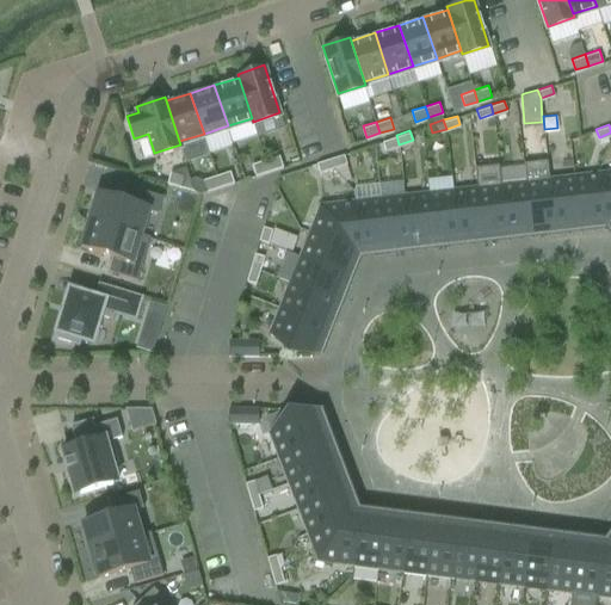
[(396,135),(382,140),(386,149),(399,144),(396,135)]
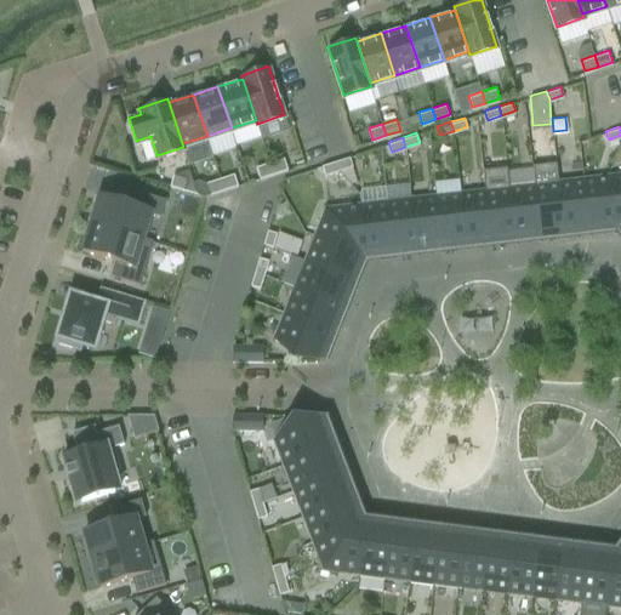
[(349,154),(335,159),(339,169),(352,164),(349,154)]
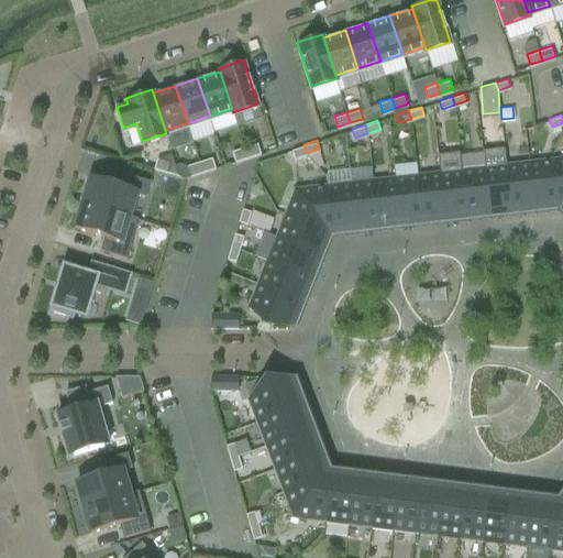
[(257,141),(244,145),(247,155),(252,154),(261,152),(257,141)]
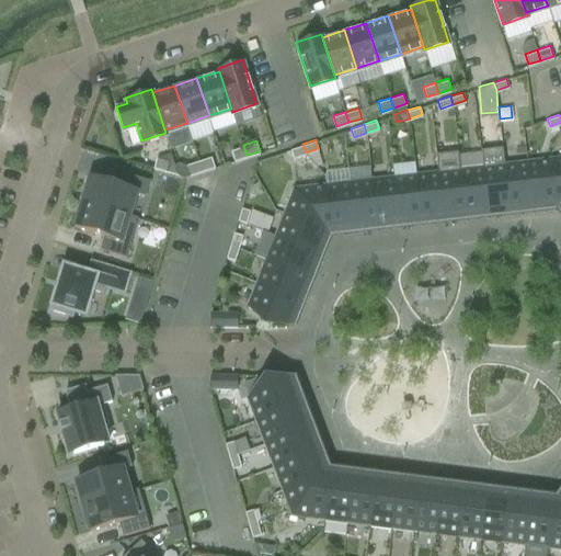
[(302,144),(290,148),(293,157),(306,152),(302,144)]
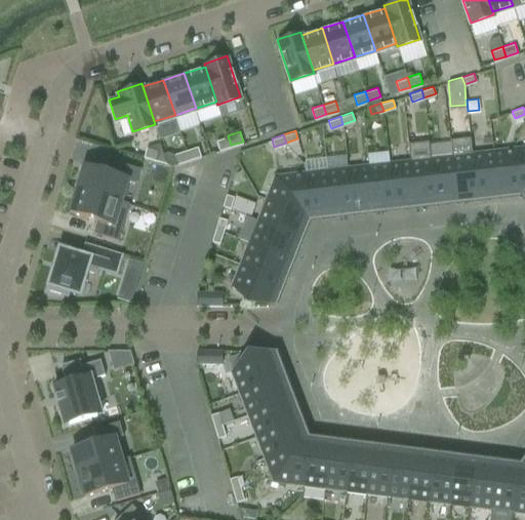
[(228,135),(216,140),(219,149),(231,145),(228,135)]
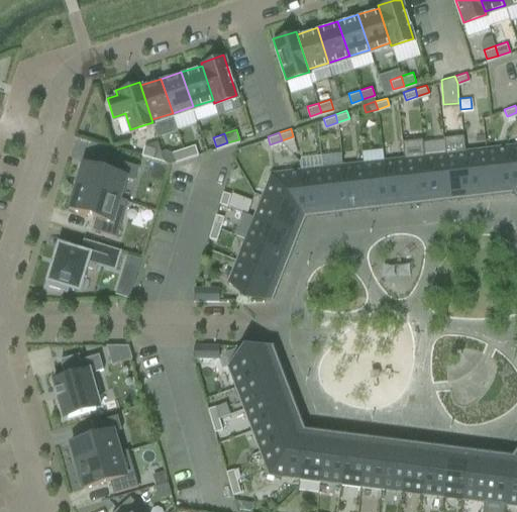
[(195,142),(183,146),(186,157),(198,152),(195,142)]
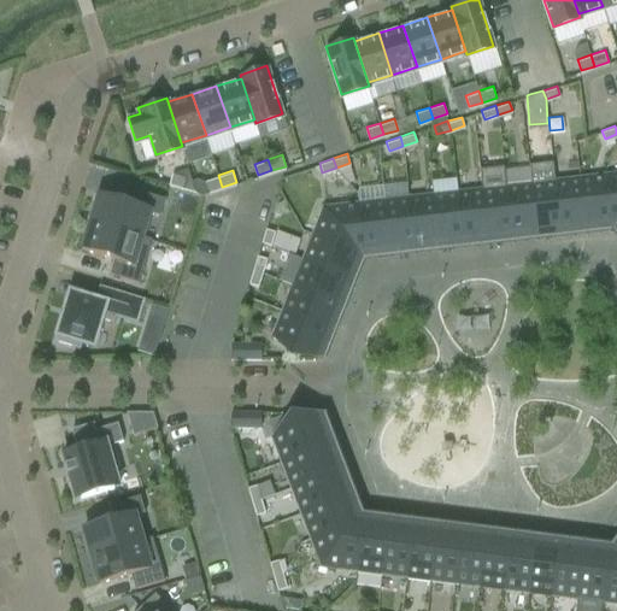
[(172,171),(169,182),(182,187),(186,175),(172,171)]
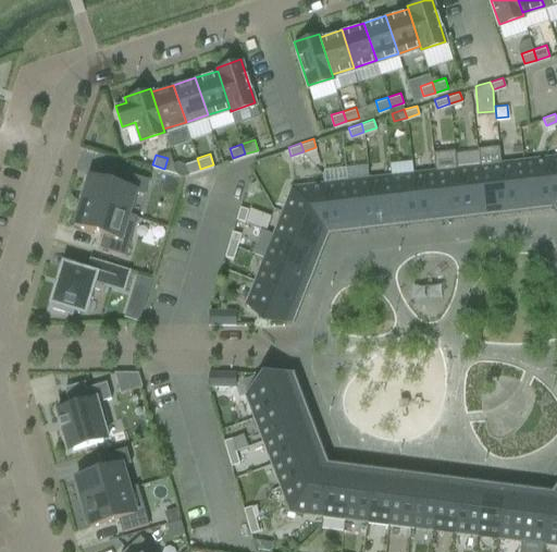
[(556,199),(556,198),(556,155),(544,157),(549,199),(556,199)]
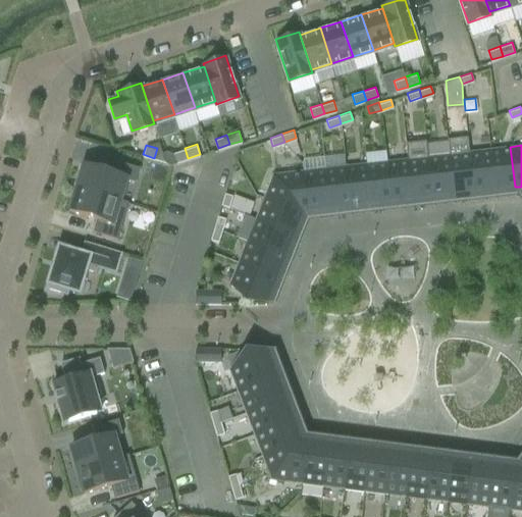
[(494,190),(515,187),(510,147),(489,149),(494,190)]
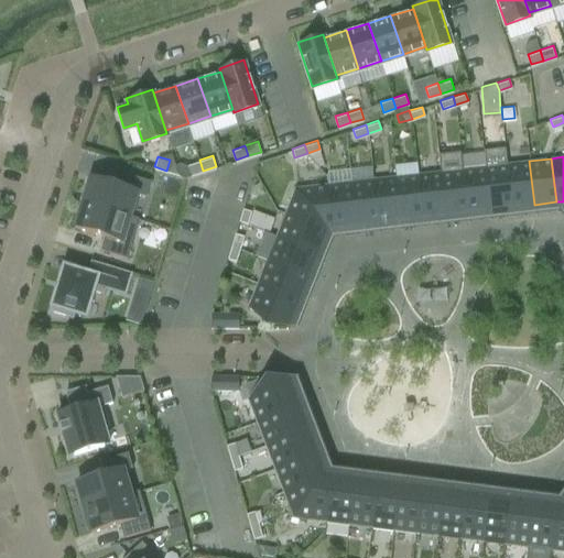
[(199,160),(187,164),(191,174),(203,171),(199,160)]
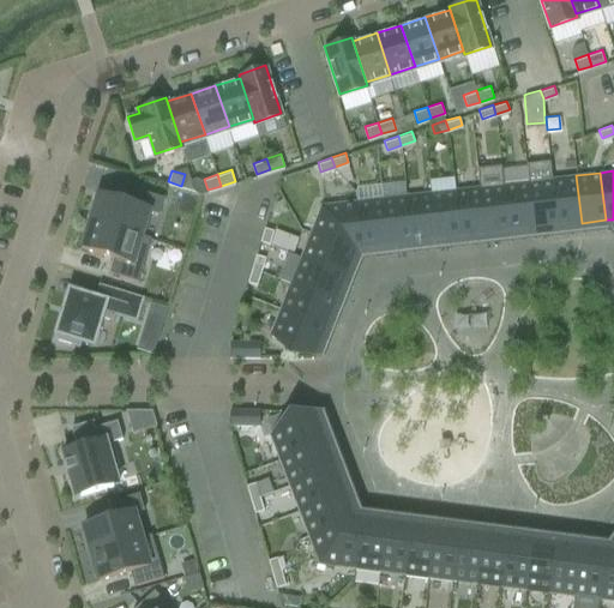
[(558,226),(582,223),(576,175),(552,178),(558,226)]
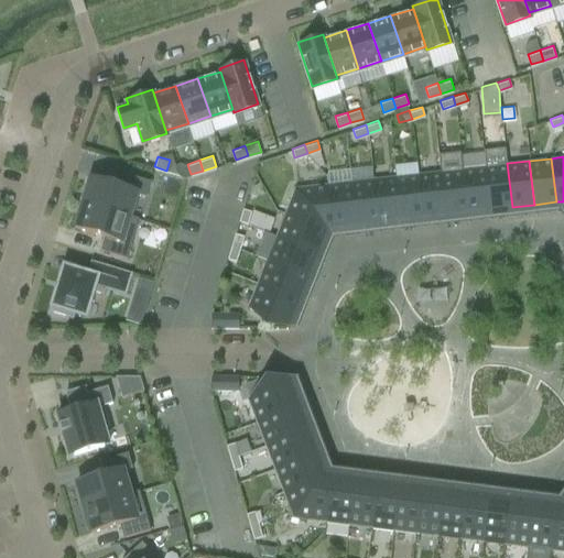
[(490,209),(512,207),(507,163),(485,166),(490,209)]
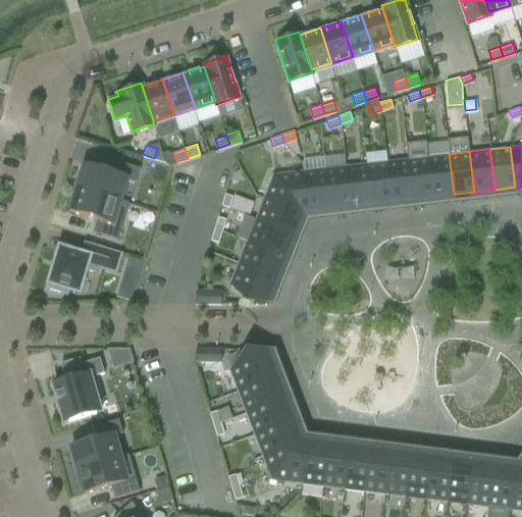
[(432,196),(454,194),(449,154),(428,156),(432,196)]
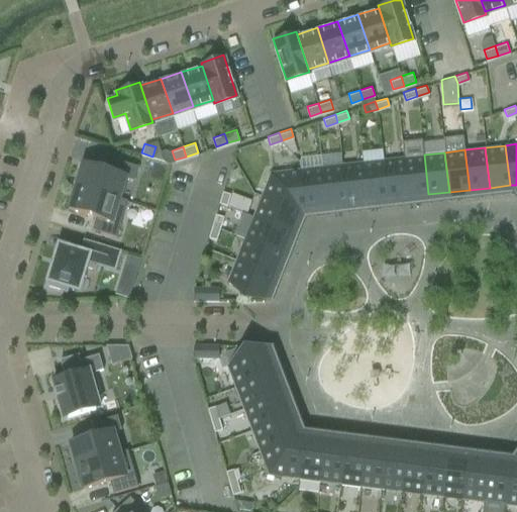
[(408,197),(428,194),(424,155),(404,157),(408,197)]
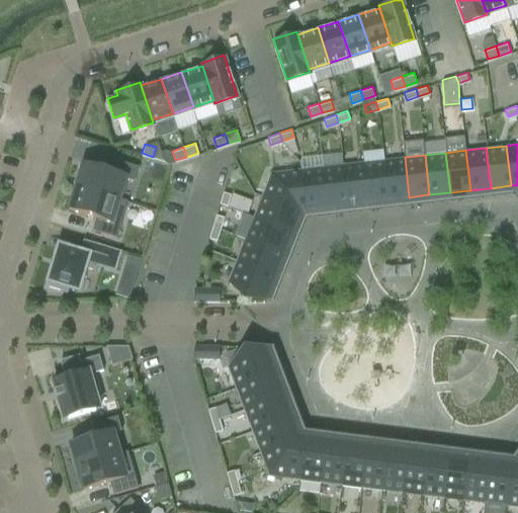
[(113,157),(109,169),(84,162),(77,184),(118,197),(124,175),(134,178),(139,165),(113,157)]
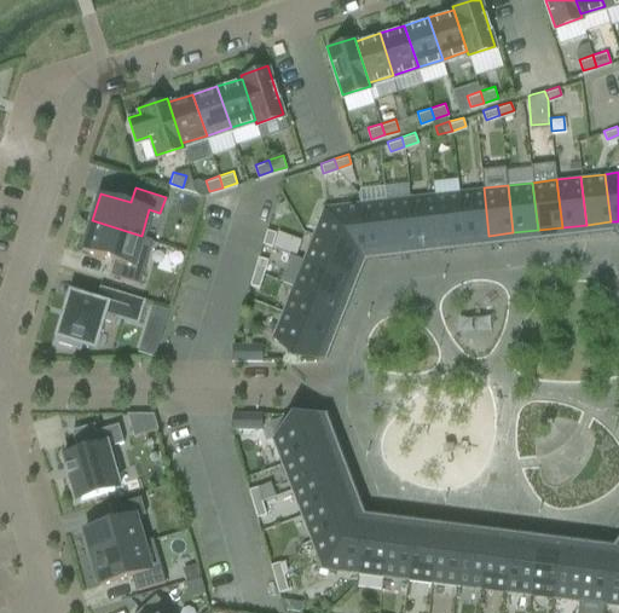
[(484,188),(460,191),(464,238),(489,236),(484,188)]
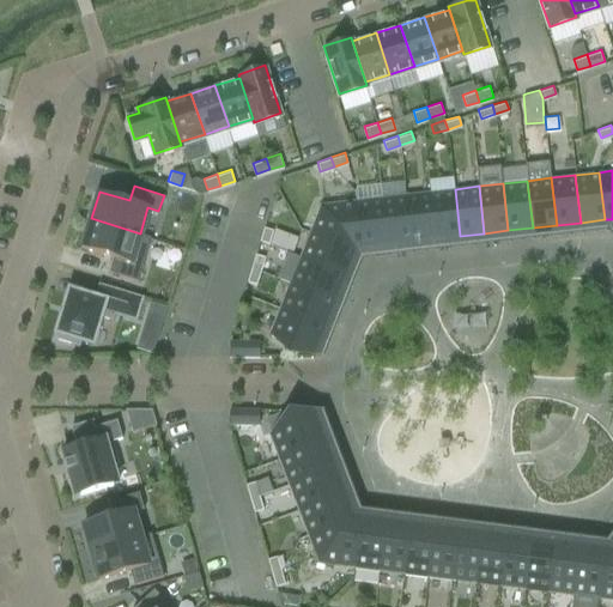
[(455,189),(430,192),(436,238),(460,236),(455,189)]
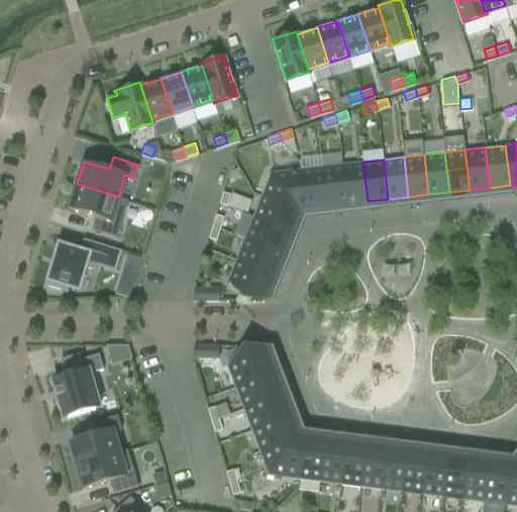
[(368,201),(363,162),(343,164),(347,204),(368,201)]
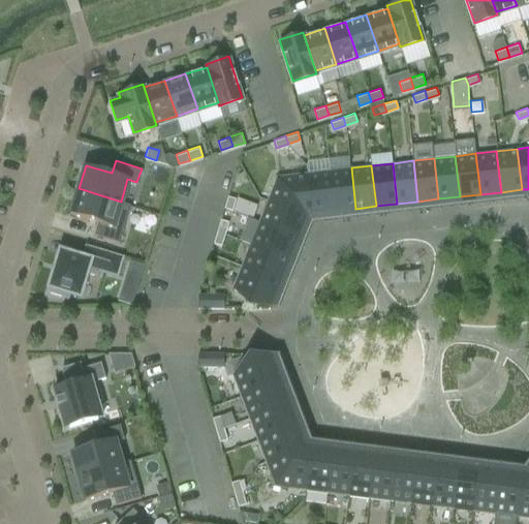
[(334,211),(355,209),(351,167),(330,171),(334,211)]
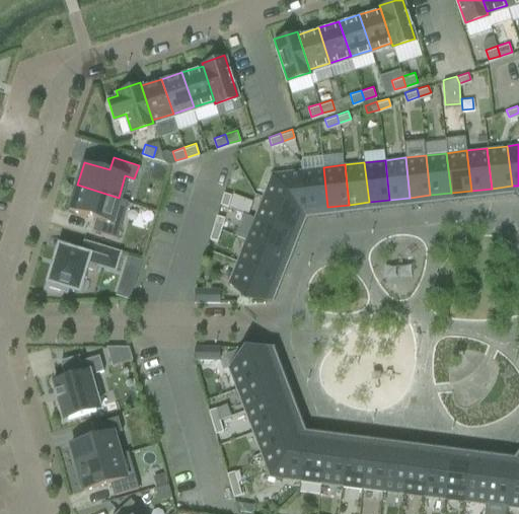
[(308,209),(327,207),(323,167),(303,169),(308,209)]
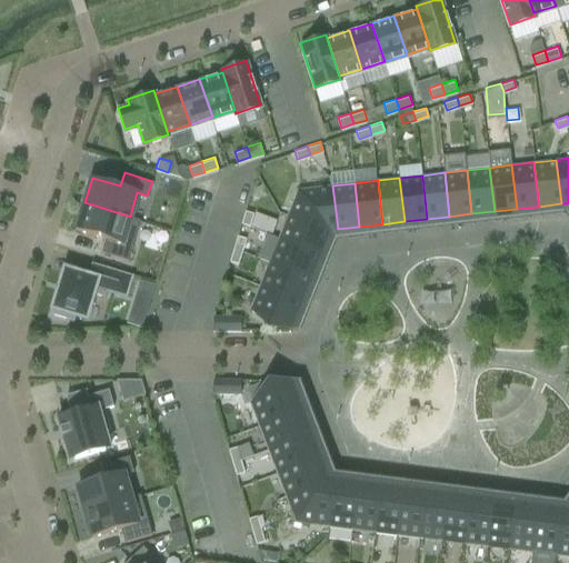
[(330,230),(338,229),(332,186),(299,189),(289,213),(330,230)]
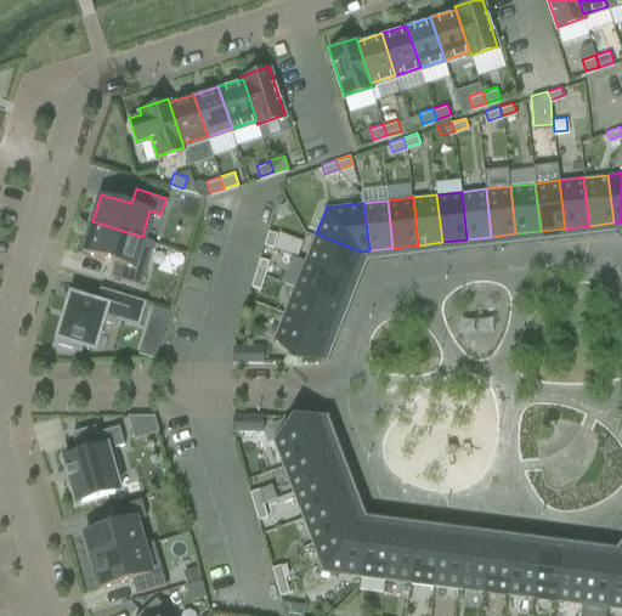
[(140,283),(153,241),(142,237),(92,221),(84,249),(114,259),(111,273),(140,283)]
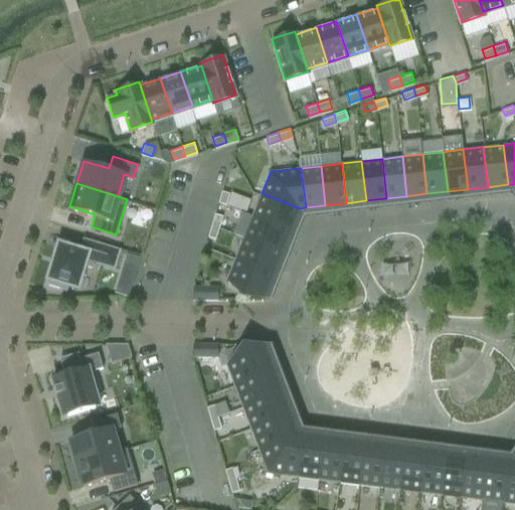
[(225,203),(229,191),(221,189),(218,200),(225,203)]
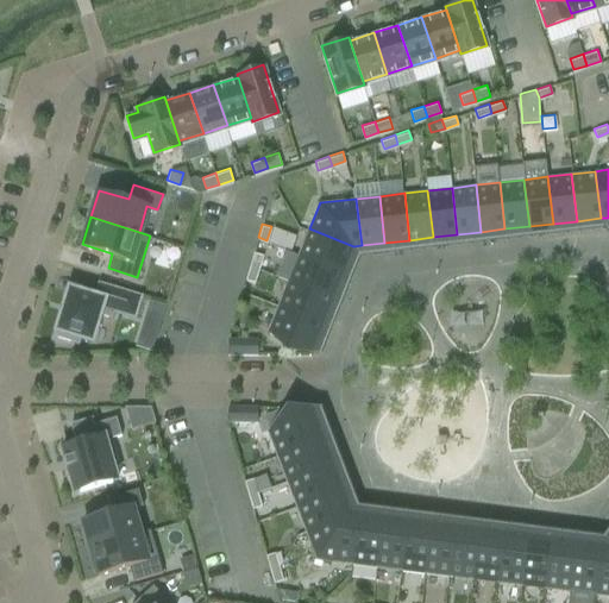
[(274,225),(268,240),(281,245),(287,231),(274,225)]
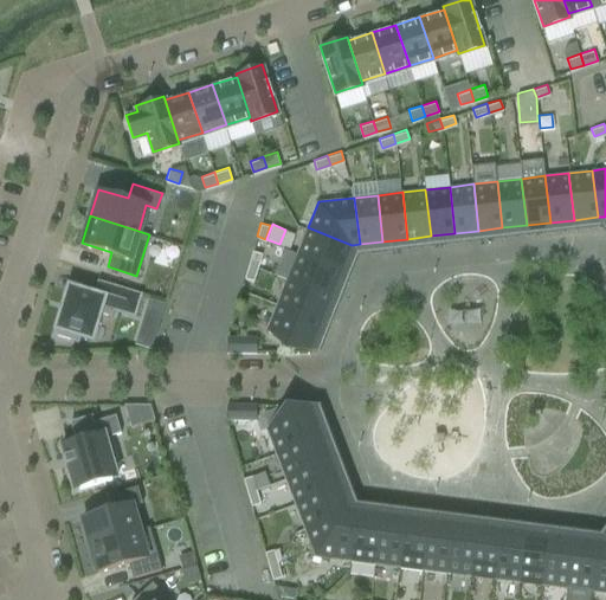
[(342,270),(352,245),(308,227),(298,252),(342,270)]
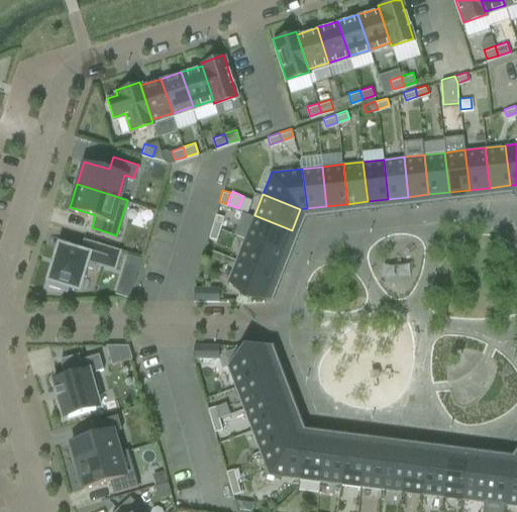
[(241,210),(233,232),(245,237),(283,251),(292,230),(254,215),(241,210)]
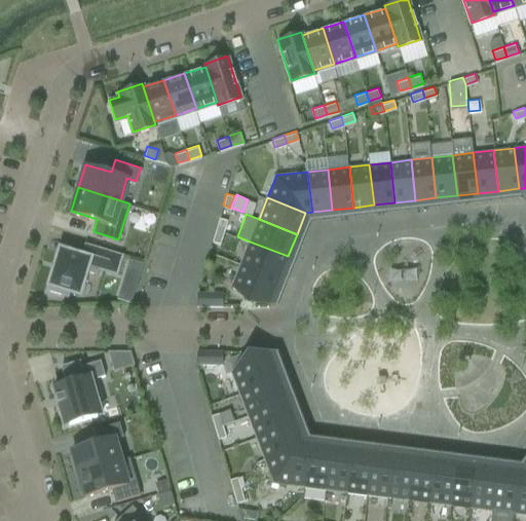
[(224,230),(227,219),(219,216),(216,228),(224,230)]
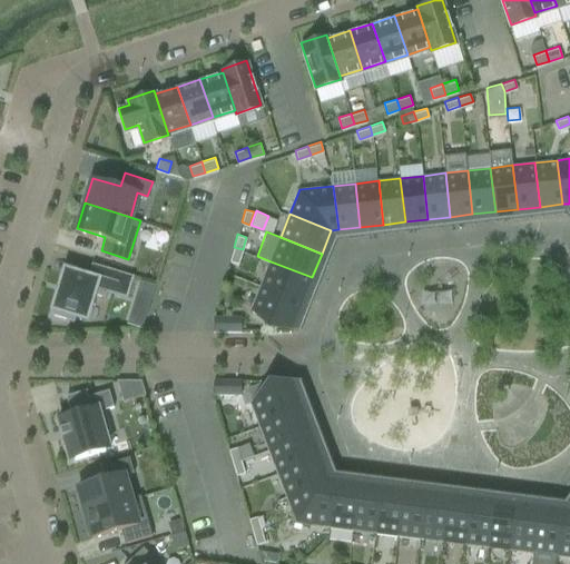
[(238,263),(243,249),(234,247),(229,259),(238,263)]
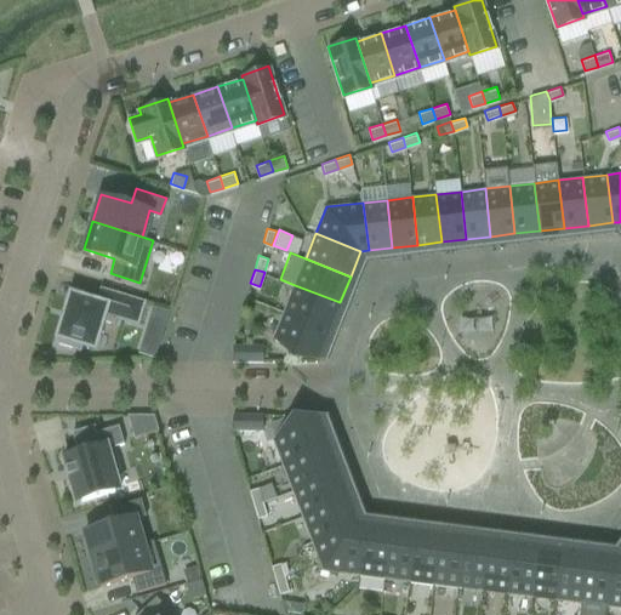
[(143,297),(103,285),(98,300),(70,291),(57,335),(58,335),(57,341),(80,348),(83,342),(93,346),(102,318),(114,322),(118,313),(136,319),(143,297)]
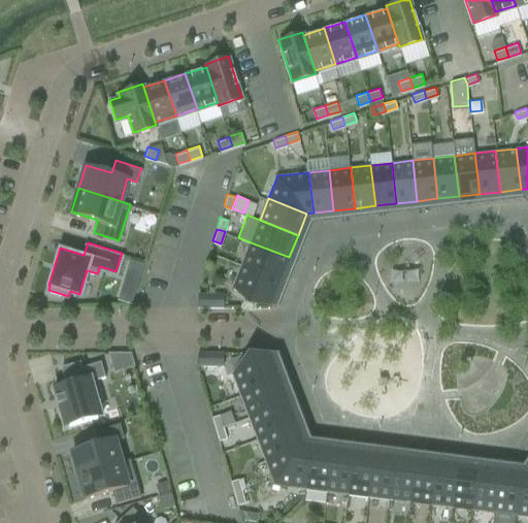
[(281,280),(289,257),(251,242),(242,264),(281,280)]
